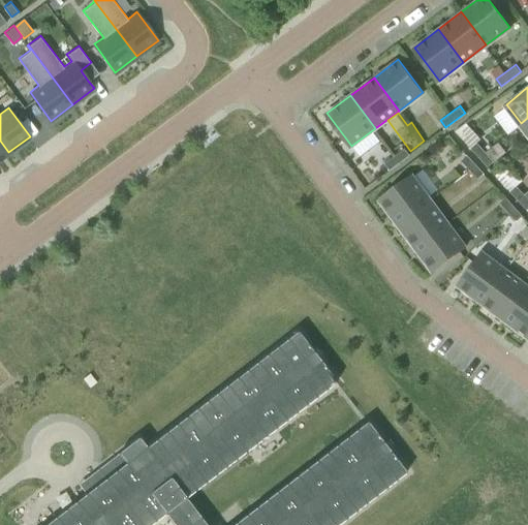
[(0,158),(8,152),(0,141),(0,158)]
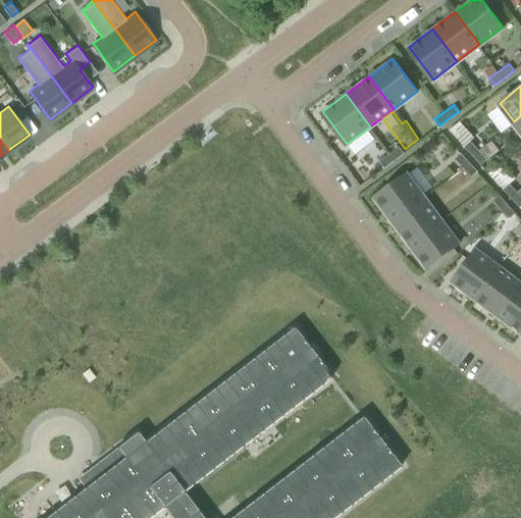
[(471,139),(465,145),(473,154),(479,148),(471,139)]
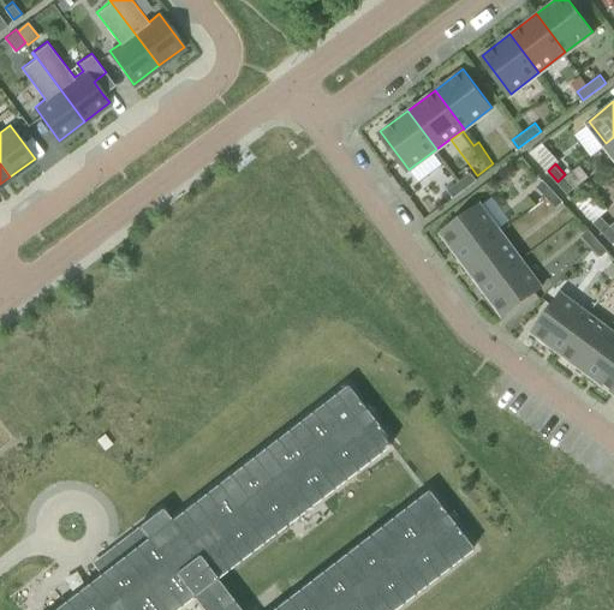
[(471,171),(448,187),(454,196),(477,178),(471,171)]
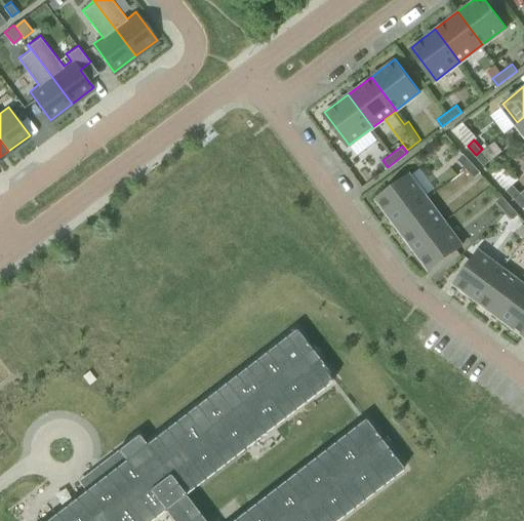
[(476,155),(484,164),(490,158),(482,149),(476,155)]
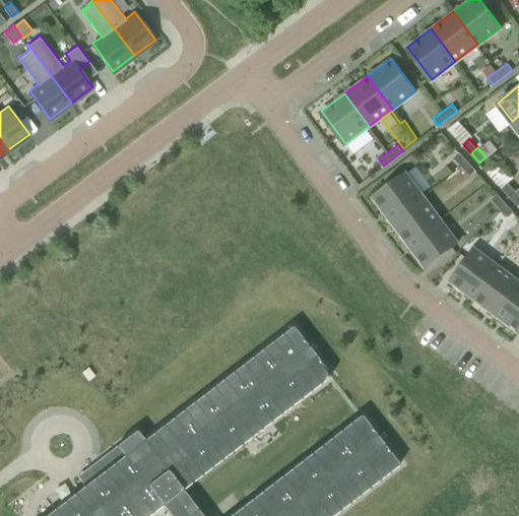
[(454,156),(462,166),(468,159),(460,150),(454,156)]
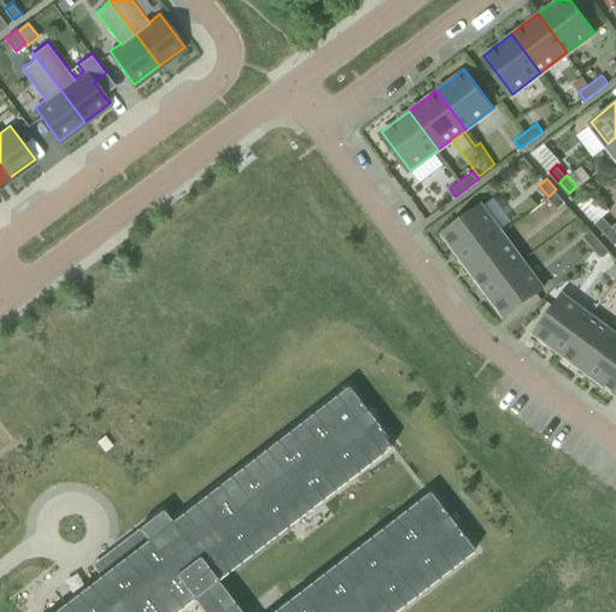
[(558,206),(565,200),(556,189),(549,196),(558,206)]
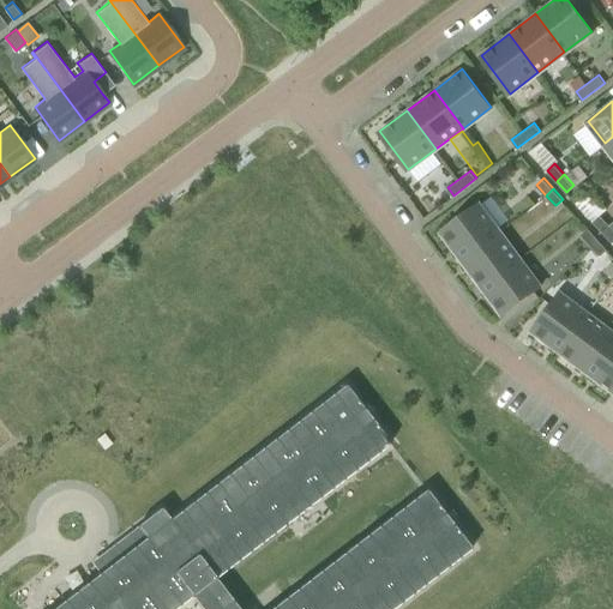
[(480,202),(442,230),(461,258),(499,229),(480,202)]
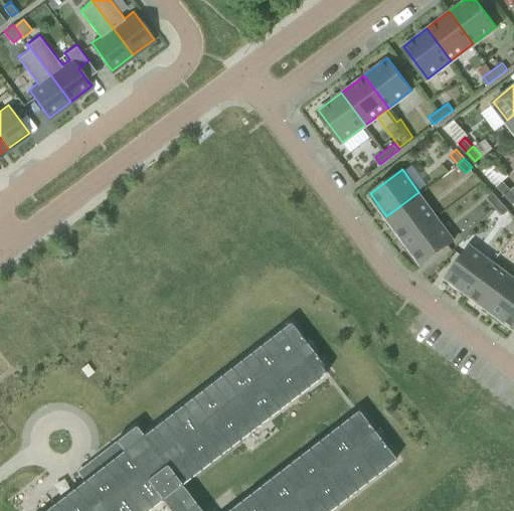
[(512,188),(503,179),(497,185),(505,193),(512,188)]
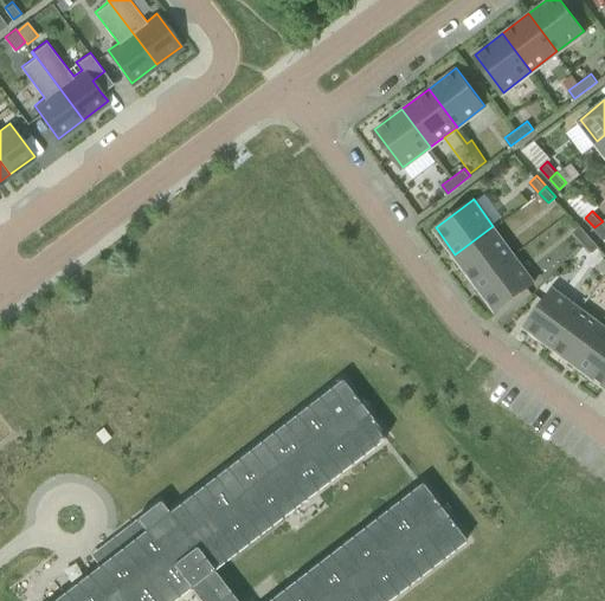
[(604,223),(603,221),(594,227),(604,237),(604,223)]
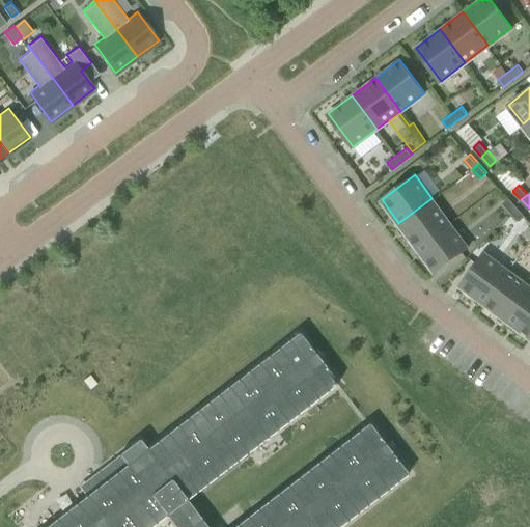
[(502,202),(510,211),(517,205),(508,196),(502,202)]
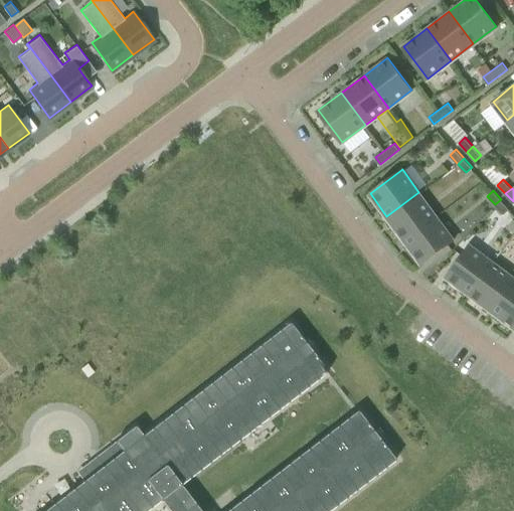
[(403,238),(436,214),(418,192),(386,216),(403,238)]
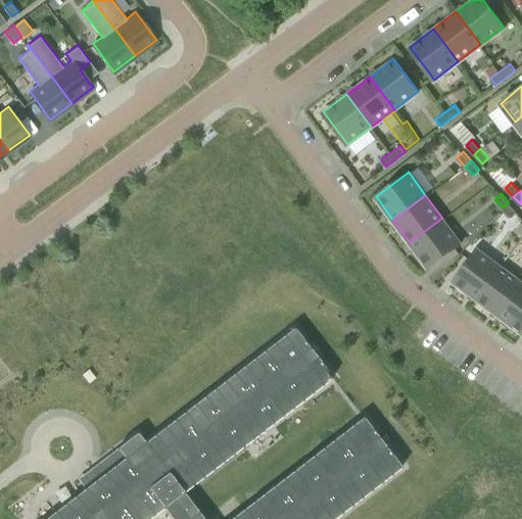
[(511,217),(517,211),(509,202),(503,207),(511,217)]
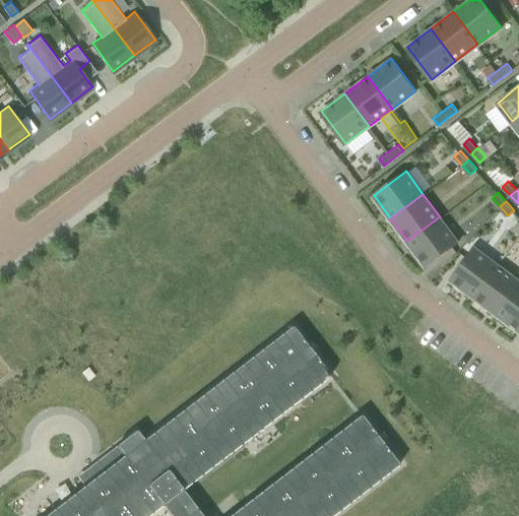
[(440,216),(407,241),(426,265),(458,241),(440,216)]
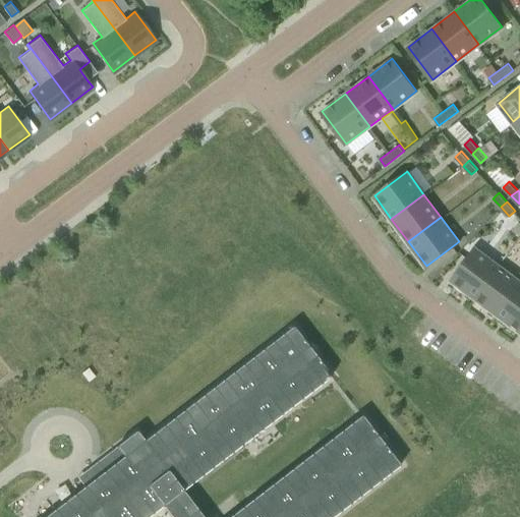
[(499,264),(475,246),(451,280),(474,296),(499,264)]
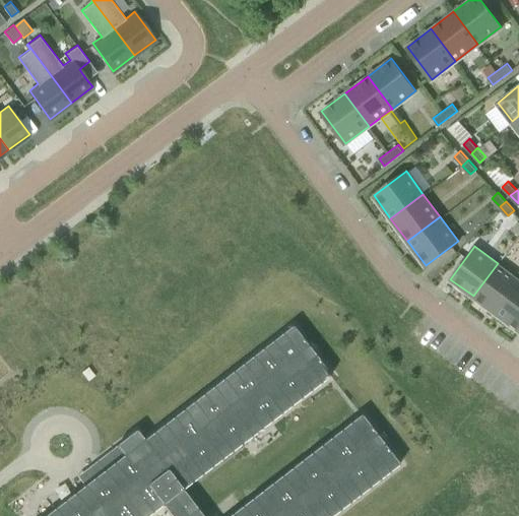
[(498,314),(518,284),(518,278),(498,263),(473,296),(498,314)]
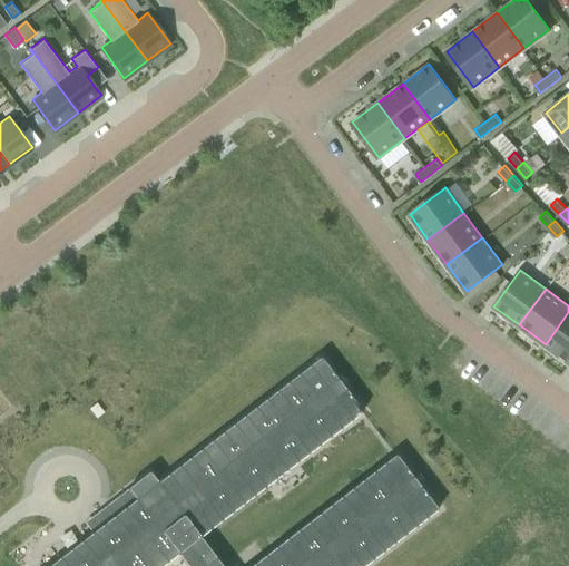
[(568,312),(546,344),(568,361),(568,312)]
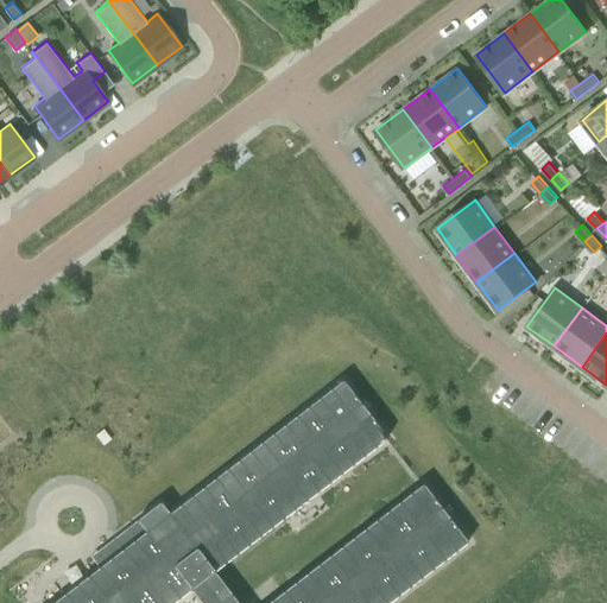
[(147,529),(48,602),(170,602),(191,588),(203,602),(387,602),(469,543),(424,483),(265,602),(239,602),(214,570),(390,438),(346,380),(172,511),(164,500),(139,518),(147,529)]
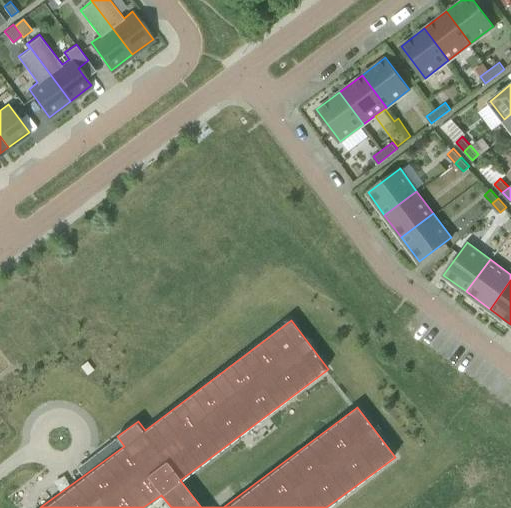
[(94,368),(87,360),(81,365),(87,373),(94,368)]
